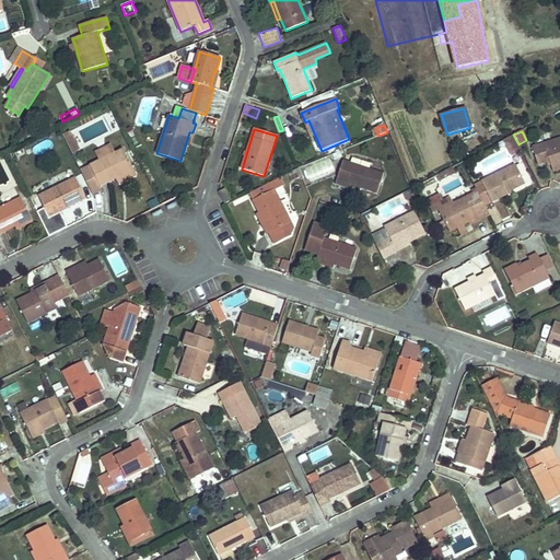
[(80,150),(72,136),(71,136),(69,132),(63,136),(72,153),(80,150)]
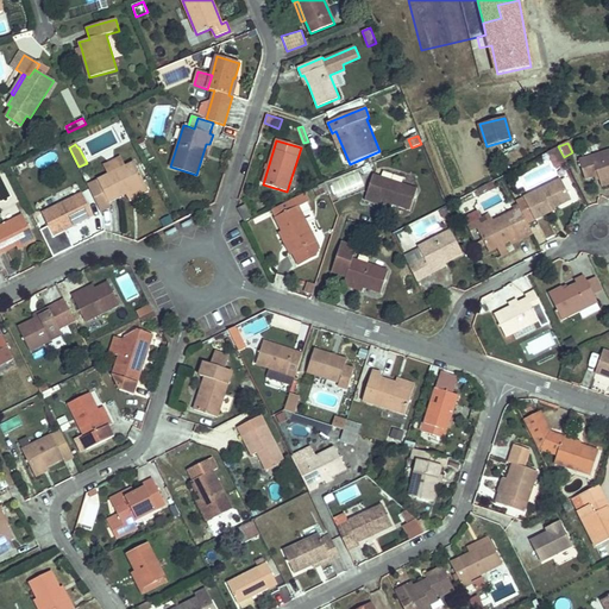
[(564,157),(558,146),(548,152),(558,168),(567,164),(564,157)]
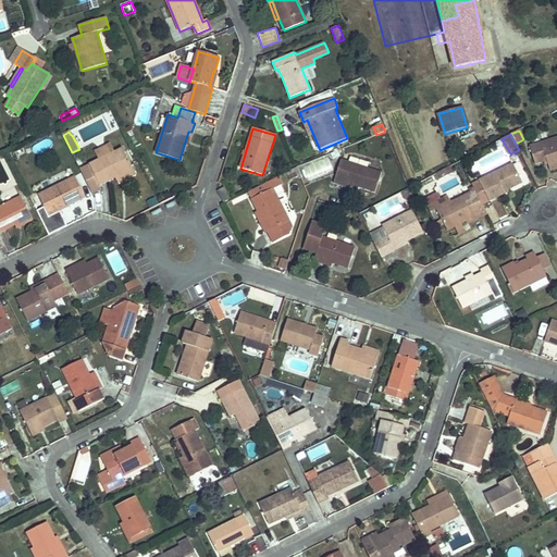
[(556,137),(530,147),(535,164),(543,161),(547,160),(548,164),(551,171),(556,168),(556,137)]
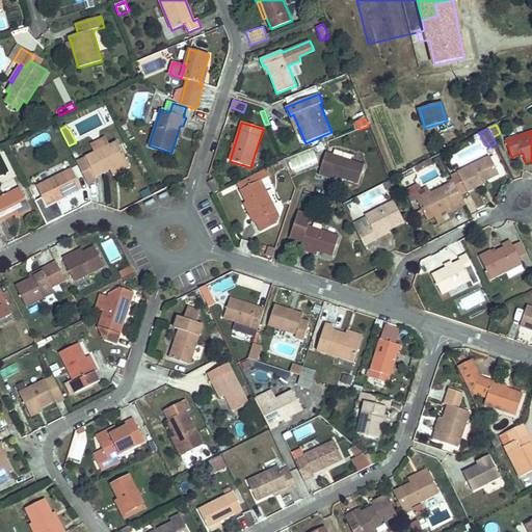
[(95,153),(76,161),(88,185),(97,181),(96,177),(111,169),(113,175),(130,167),(117,141),(109,145),(105,138),(90,145),(95,153)]
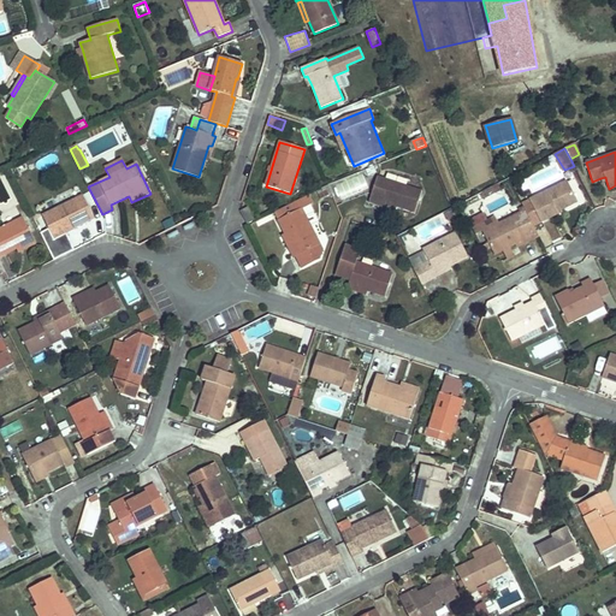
[(415,213),(422,191),(378,177),(369,202),(381,207),(383,203),(415,213)]
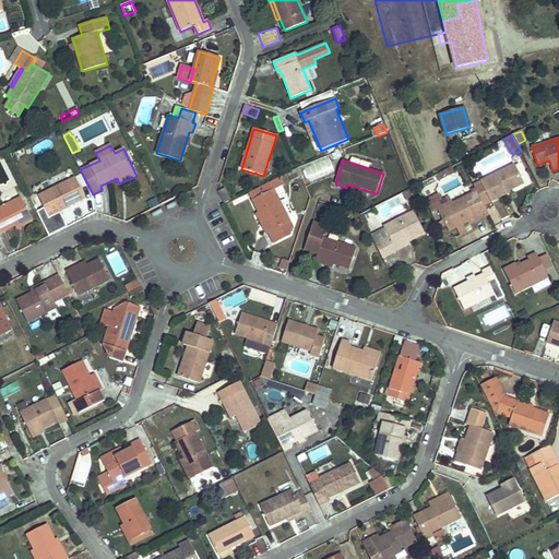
[(509,191),(523,183),(514,165),(474,186),(475,188),(485,205),(510,192),(509,191)]
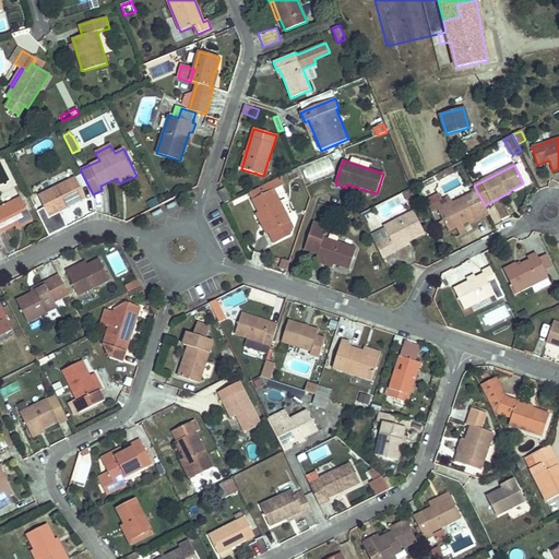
[(440,180),(456,171),(453,166),(438,175),(440,180)]
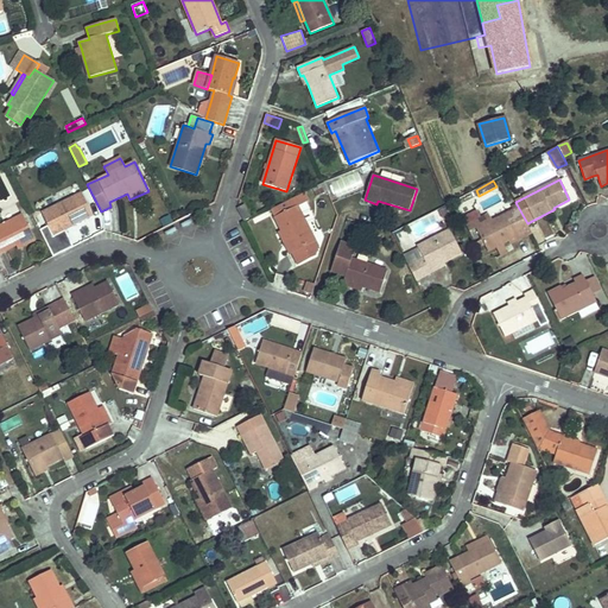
[(317,197),(325,192),(322,187),(314,190),(317,197)]
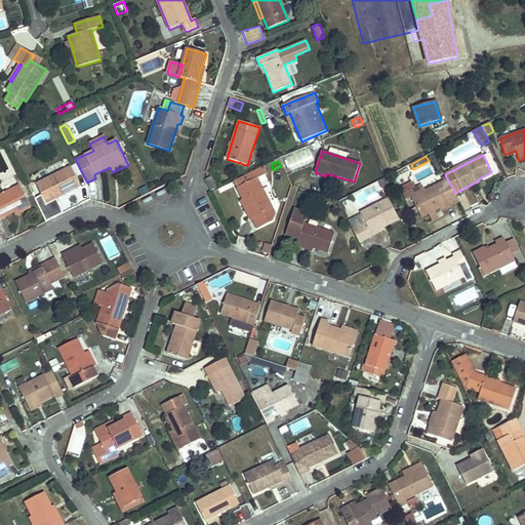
[(52,199),(65,193),(66,194),(81,187),(71,166),(36,184),(42,195),(35,199),(46,221),(64,213),(56,199),(53,201),(52,199)]
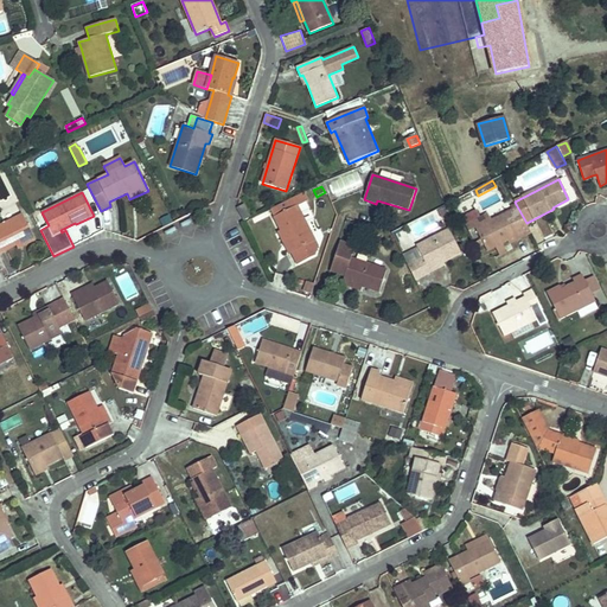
[(312,234),(298,206),(293,198),(270,210),(281,230),(292,253),(298,263),(314,254),(318,246),(312,234)]
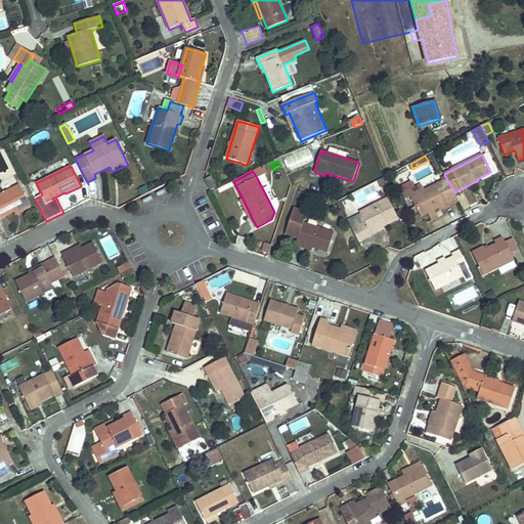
[(277,198),(265,174),(257,178),(269,202),(277,198)]
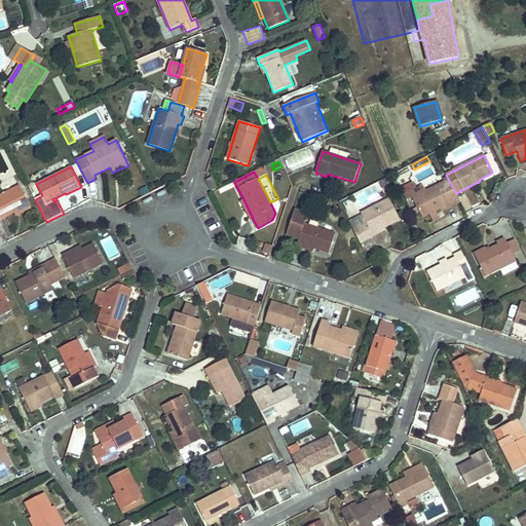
[(212,177),(207,180),(212,191),(217,188),(212,177)]
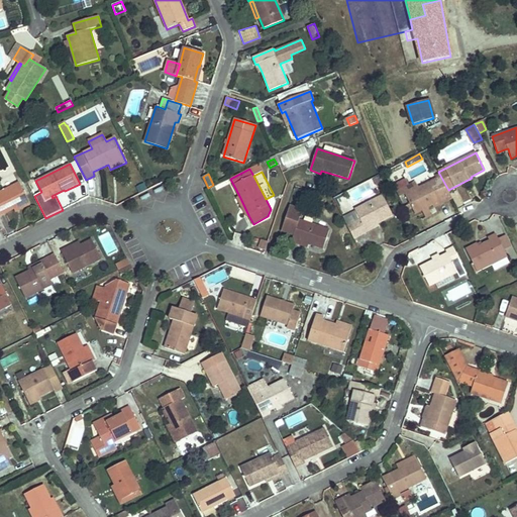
[(434,208),(452,199),(448,190),(439,174),(435,176),(437,179),(419,188),(405,195),(410,204),(405,207),(407,211),(412,208),(415,214),(433,205),(434,208)]
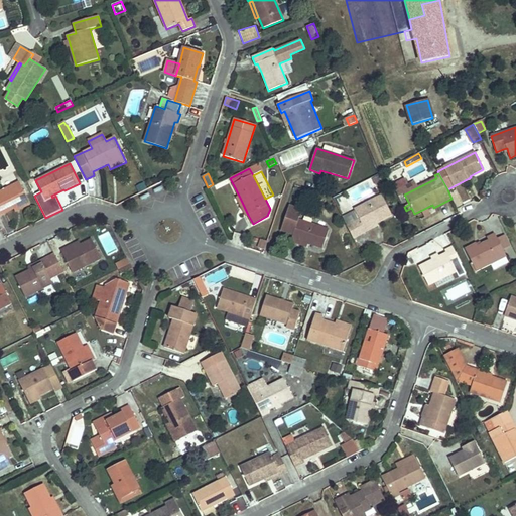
[(386,187),(380,175),(374,178),(379,190),(386,187)]
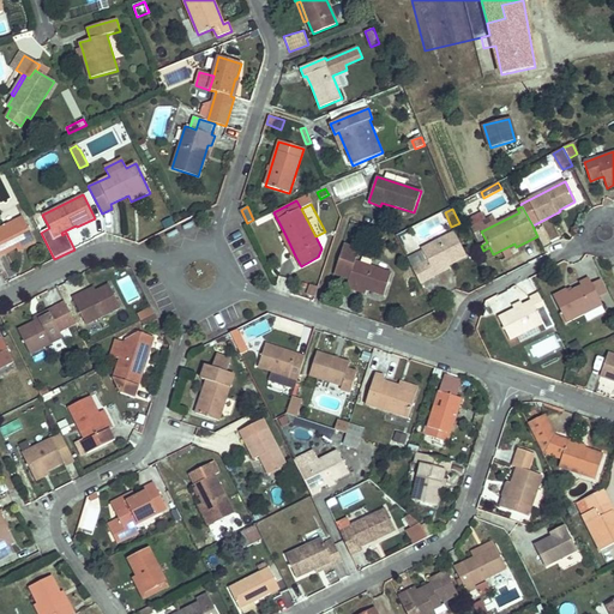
[(481,232),(498,223),(494,217),(486,221),(482,214),(468,221),(475,234),(481,230),(481,232)]
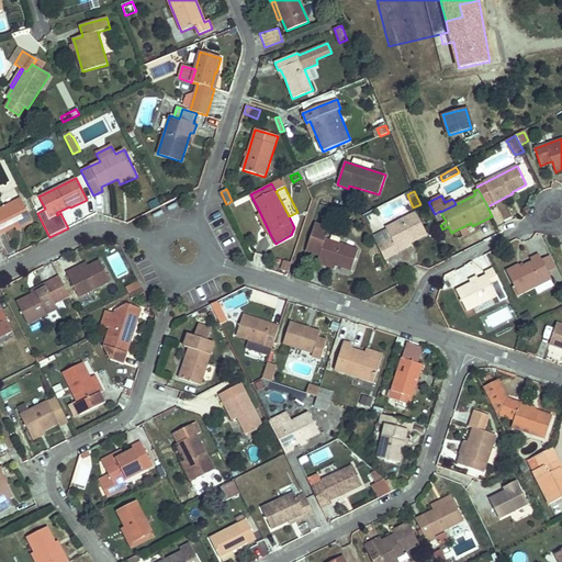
[(0,235),(15,227),(32,218),(21,199),(0,210),(0,235)]
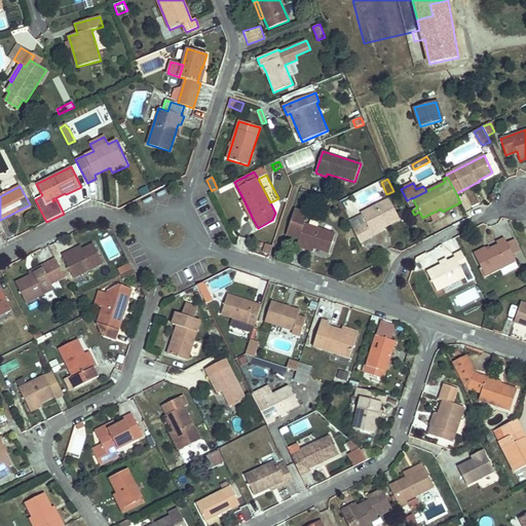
[(142,196),(150,193),(147,187),(139,191),(142,196)]
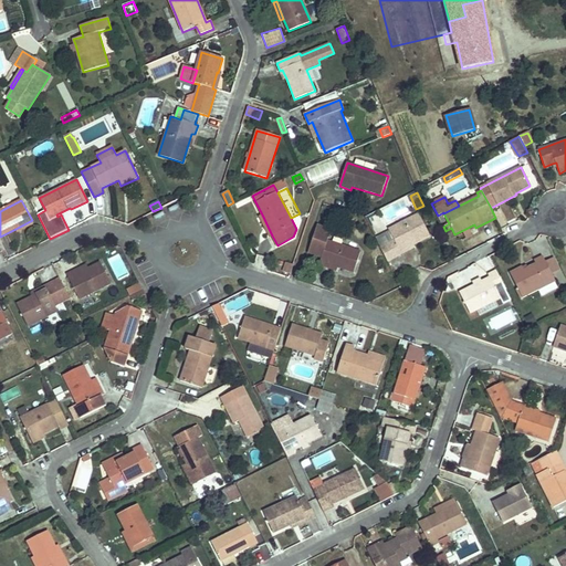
[(272,236),(262,215),(259,216),(270,237),(272,236)]
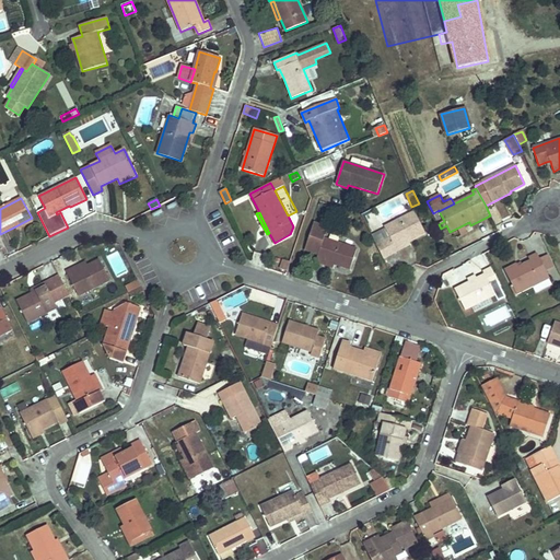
[(396,248),(426,233),(415,212),(384,228),(389,238),(376,245),(383,259),(398,252),(396,248)]
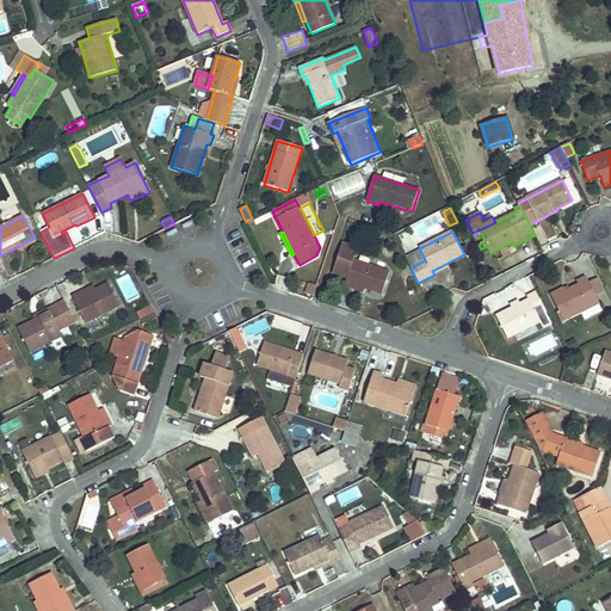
[(19,251),(36,241),(35,238),(17,247),(19,251)]
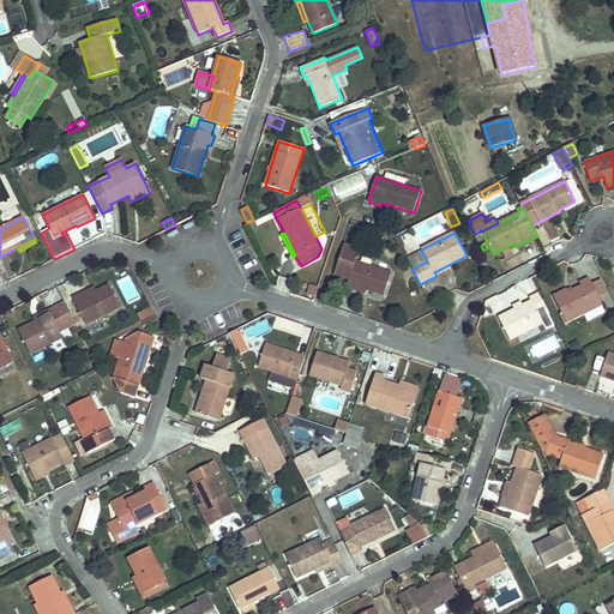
[(384,295),(391,274),(355,262),(359,251),(344,246),(335,275),(349,280),(347,287),(366,294),(367,290),(384,295)]
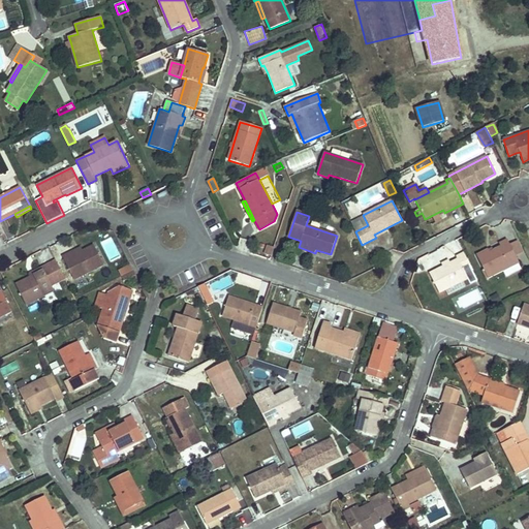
[(441,220),(437,213),(432,216),(435,223),(441,220)]
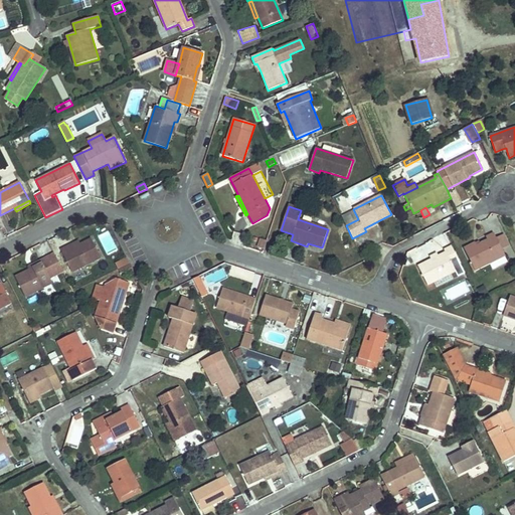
[(358,219),(354,211),(342,217),(346,225),(358,219)]
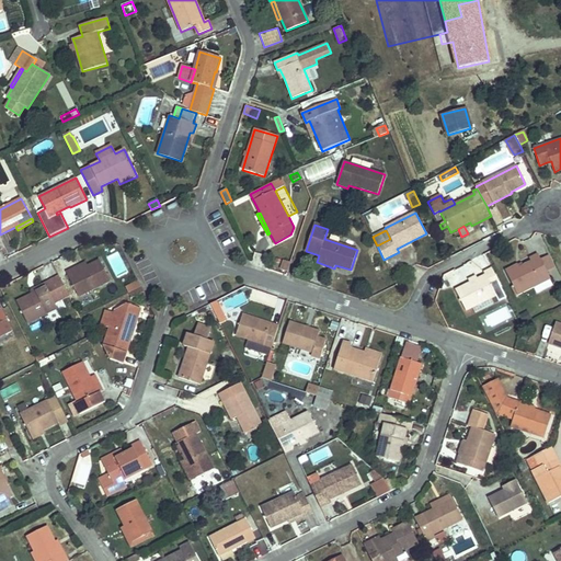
[(399,252),(411,245),(410,242),(397,249),(399,252)]
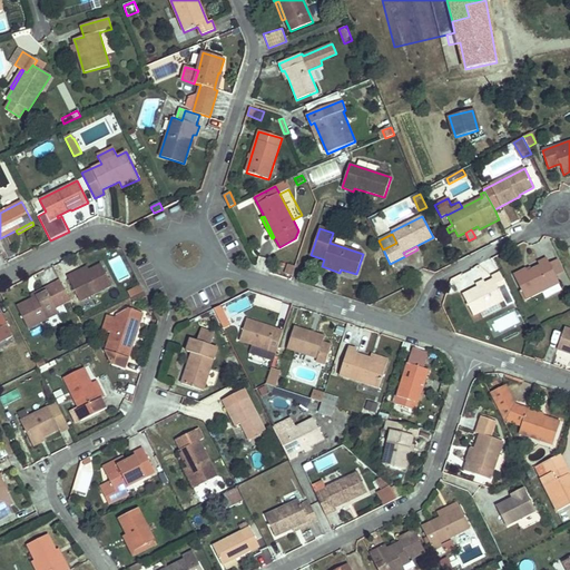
[(444,268),(455,263),(452,257),(441,263),(444,268)]
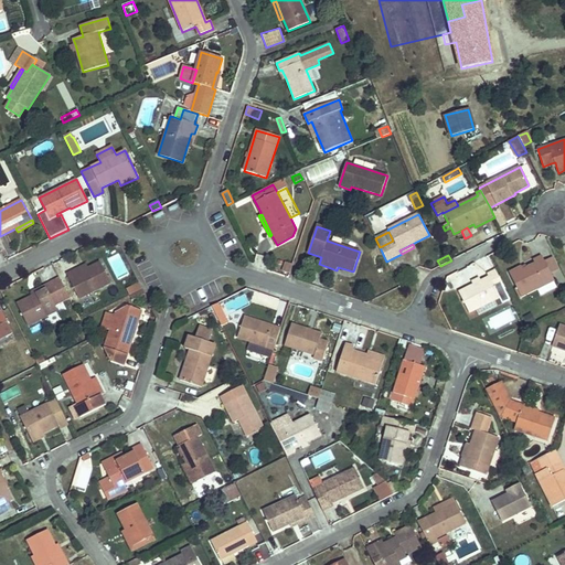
[(544,262),(542,256),(534,260),(535,264),(524,269),(522,266),(510,273),(518,288),(522,297),(537,289),(541,296),(557,288),(554,280),(551,274),(544,262)]
